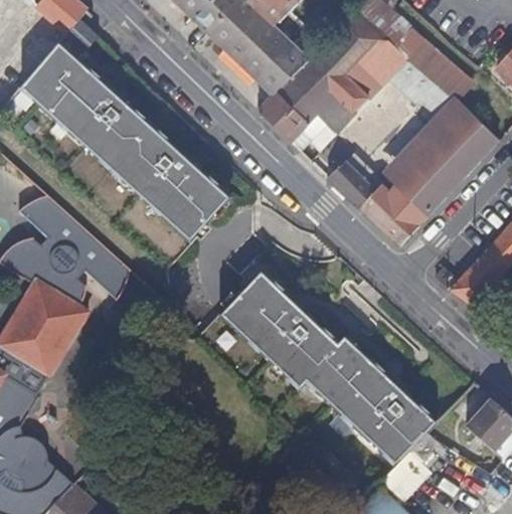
[(76,6),(69,0),(28,0),(34,7),(43,17),(59,31),(54,38),(58,42),(77,19),(83,12),(76,6)]
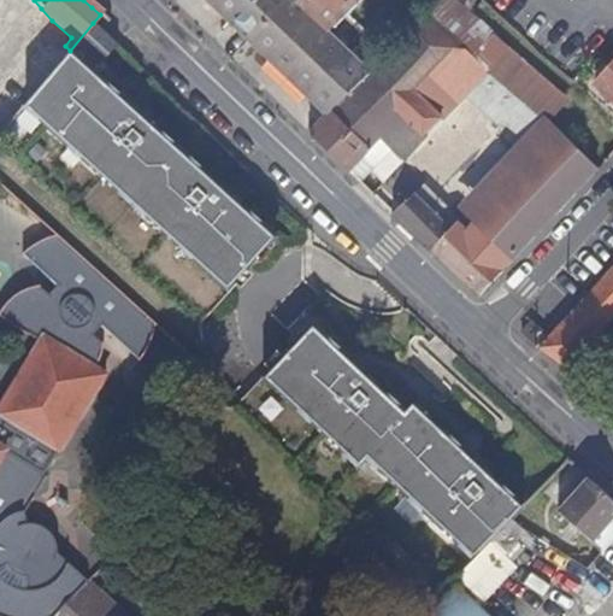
[(328,28),(353,0),(206,0),(325,113),(369,69),(328,28)]
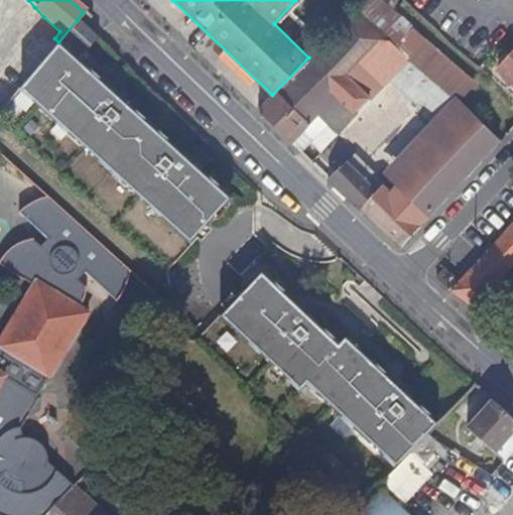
[(475,83),(383,0),(363,0),(356,9),(443,89),(456,102),(475,83)]
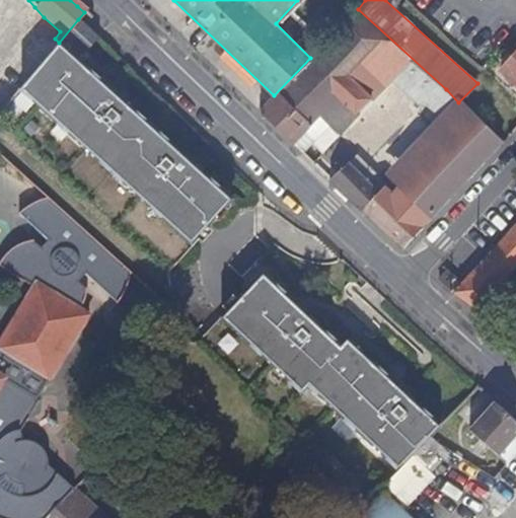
[(515,0),(503,0),(515,11),(515,0)]
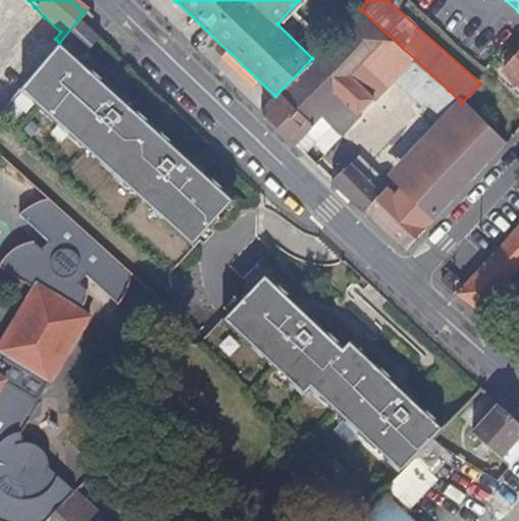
[(374,100),(398,75),(405,69),(416,80),(413,84),(431,100),(435,93),(443,97),(449,90),(360,9),(312,58),(275,96),(261,111),(295,144),(312,125),(315,128),(318,126),(324,131),(328,126),(330,128),(313,146),(323,156),(340,140),(343,137),(344,133),(357,118),(359,116),(359,112),(374,100)]
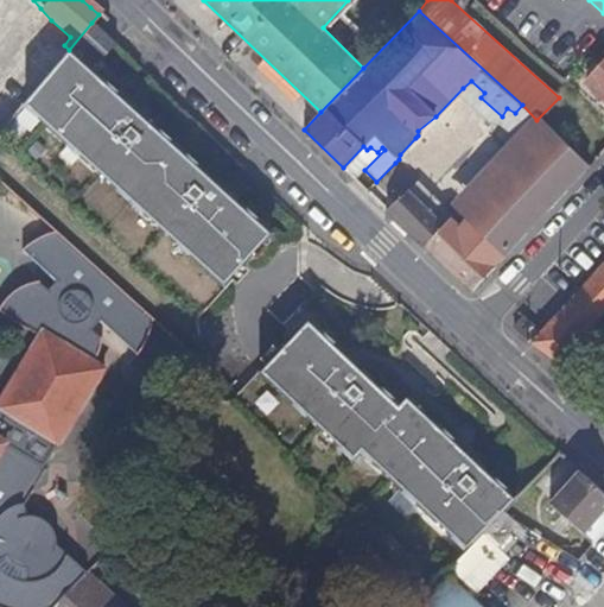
[(110,96),(116,88),(93,67),(113,42),(91,23),(69,50),(46,78),(42,83),(27,101),(43,117),(38,124),(39,124),(64,145),(67,147),(71,140),(82,152),(77,157),(96,172),(116,191),(124,182),(147,203),(139,213),(144,216),(175,244),(176,245),(182,239),(194,248),(188,255),(197,264),(223,290),(268,240),(264,235),(271,226),(240,197),(230,207),(218,196),(221,181),(210,172),(205,176),(189,160),(194,157),(165,132),(160,133),(147,120),(150,117),(139,107),(126,111),(110,96)]
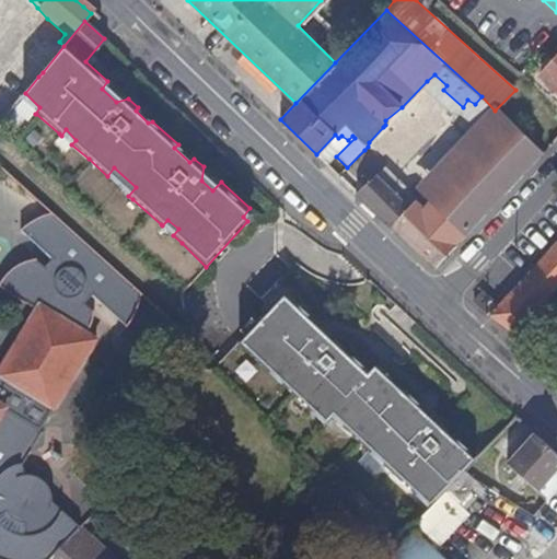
[(556,92),(556,54),(538,76),(556,92)]
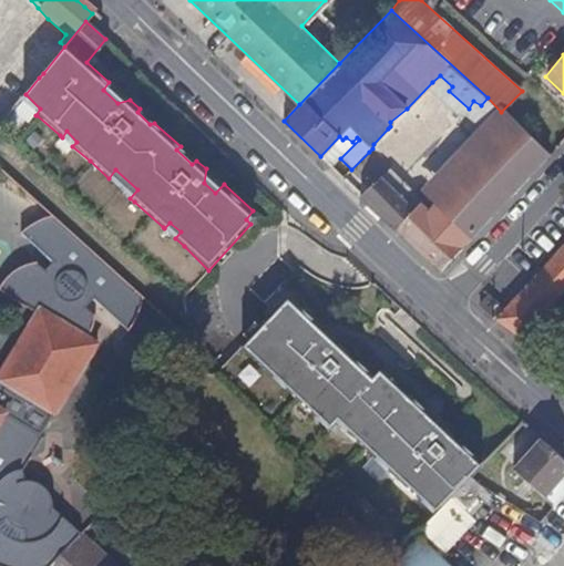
[(26,94),(39,78),(26,67),(0,96),(0,124),(2,122),(8,115),(19,101),(26,94)]
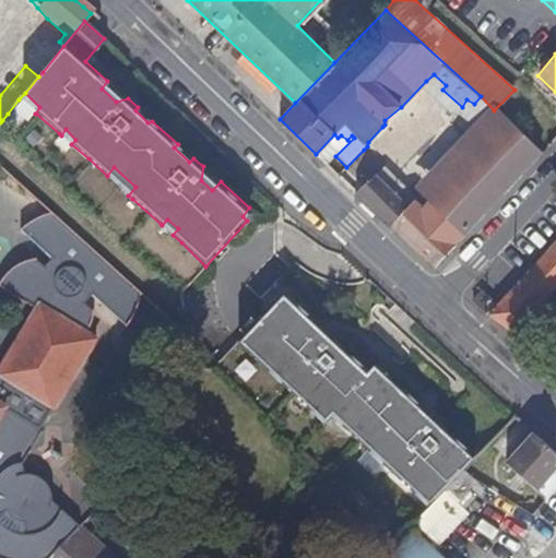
[(39,107),(25,93),(19,99),(35,114),(39,107)]
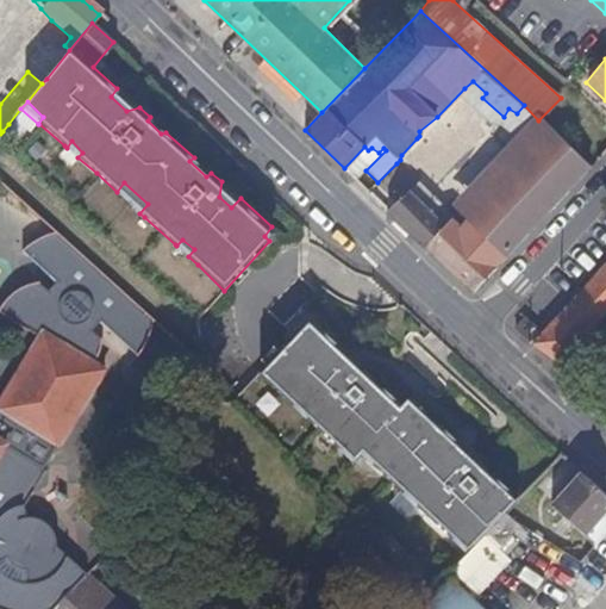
[(539,219),(591,166),(538,120),(524,105),(517,113),(508,109),(504,117),(517,130),(438,216),(443,221),(451,213),(464,227),(494,196),(514,213),(522,205),(539,219)]
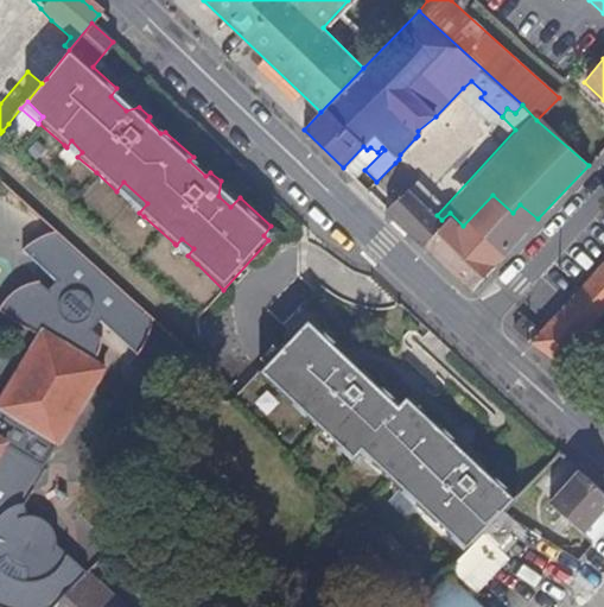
[(82,152),(71,140),(67,147),(77,157),(82,152)]
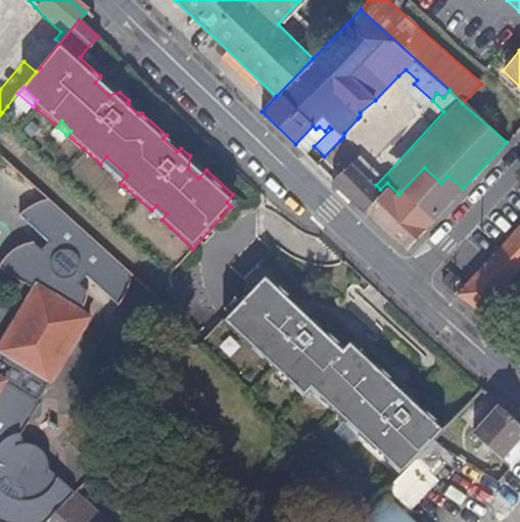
[(304,153),(321,134),(316,129),(313,126),(295,144),(304,153)]
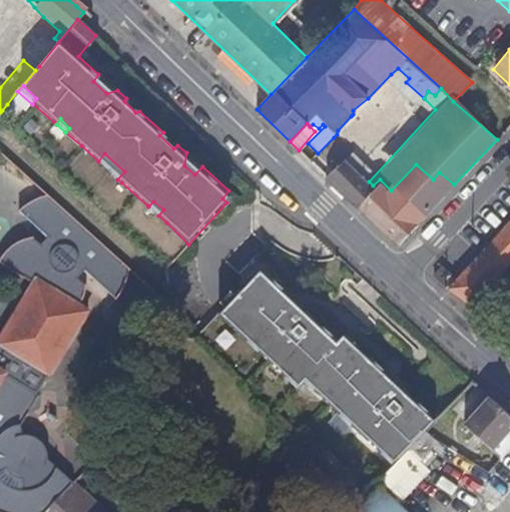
[(117,179),(124,171),(104,153),(98,161),(117,179)]
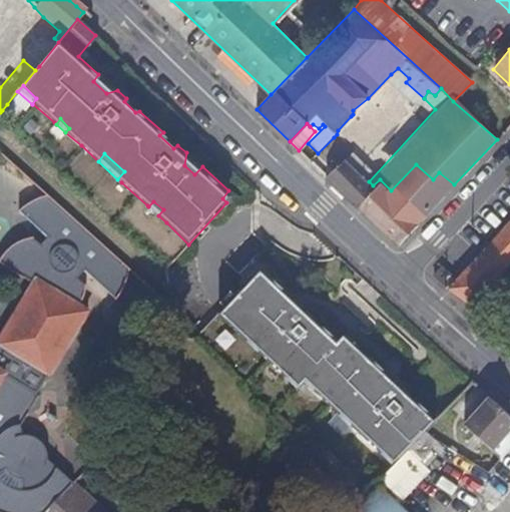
[(365,168),(352,155),(347,161),(348,161),(361,175),(365,168)]
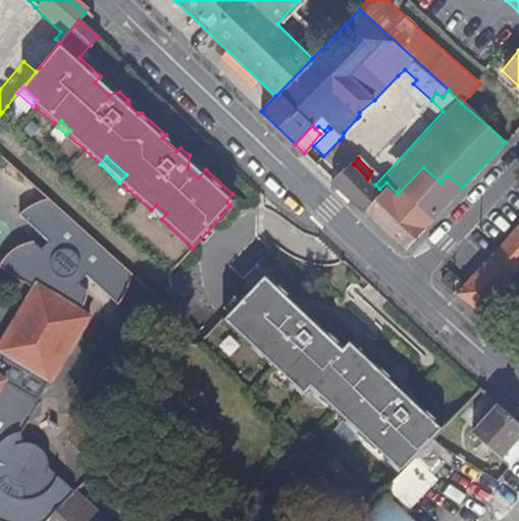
[(423,230),(462,188),(447,175),(440,183),(423,167),(398,194),(386,183),(379,189),(375,185),(367,178),(354,164),(353,164),(351,162),(333,180),(404,250),(423,230)]
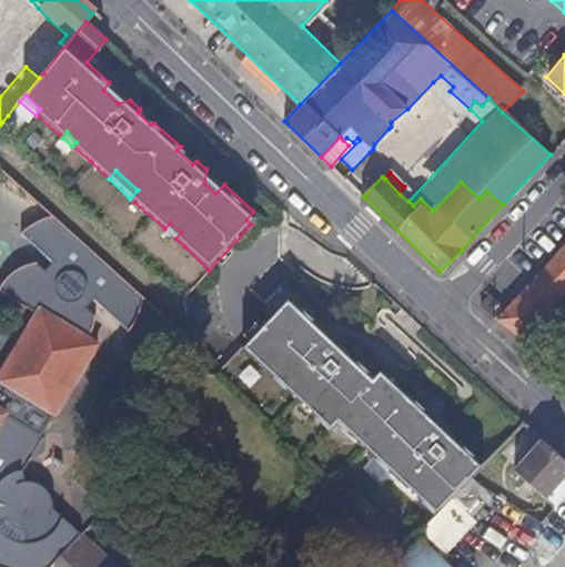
[(113,566),(27,485),(27,474),(40,449),(44,442),(42,439),(62,407),(90,358),(98,346),(88,341),(92,335),(93,330),(94,326),(94,316),(86,307),(92,301),(128,332),(135,322),(140,312),(143,300),(133,290),(59,224),(51,216),(37,221),(29,224),(17,234),(50,264),(43,272),(34,263),(26,264),(21,266),(18,269),(9,275),(3,284),(0,292),(40,316),(18,353),(0,381),(0,566),(113,566)]
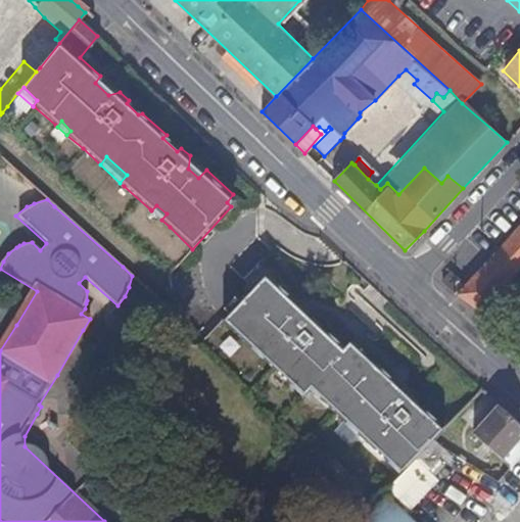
[(167,214),(156,205),(151,210),(161,220),(167,214)]
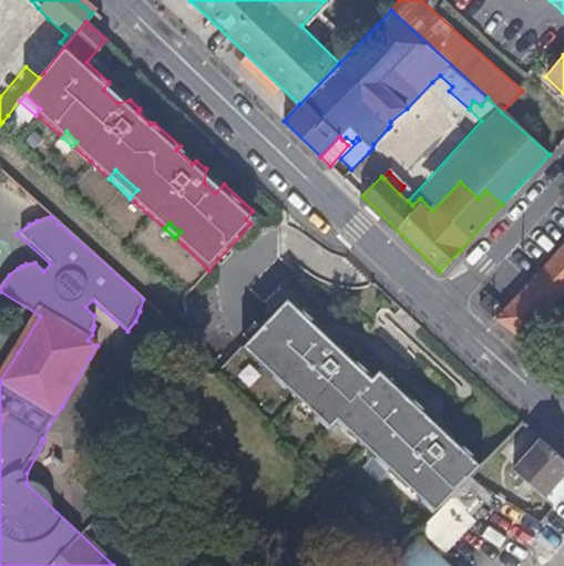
[(521,336),(563,288),(563,240),(562,242),(506,306),(491,291),(480,305),(495,318),(521,336)]
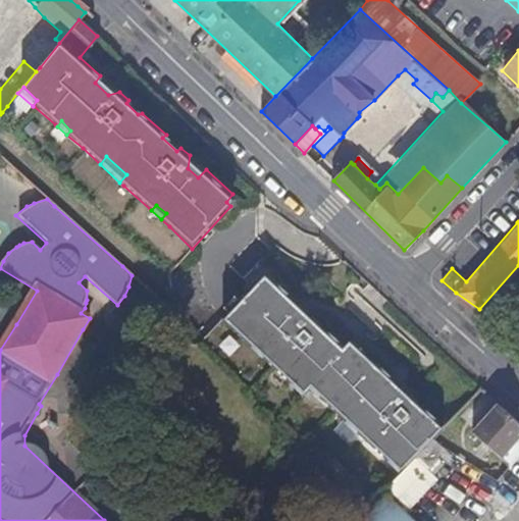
[(373,367),(361,356),(363,351),(352,341),(344,349),(332,339),(328,342),(317,329),(319,325),(310,317),(301,319),(295,314),(301,307),(267,274),(262,280),(260,278),(220,320),(219,320),(301,399),(308,391),(317,381),(327,391),(319,400),(344,423),(347,426),(352,421),(360,429),(355,435),(388,468),(396,460),(405,469),(414,460),(427,447),(430,443),(445,428),(428,414),(424,417),(413,406),(416,402),(407,393),(400,393),(397,396),(382,383),(388,376),(375,364),(373,367)]
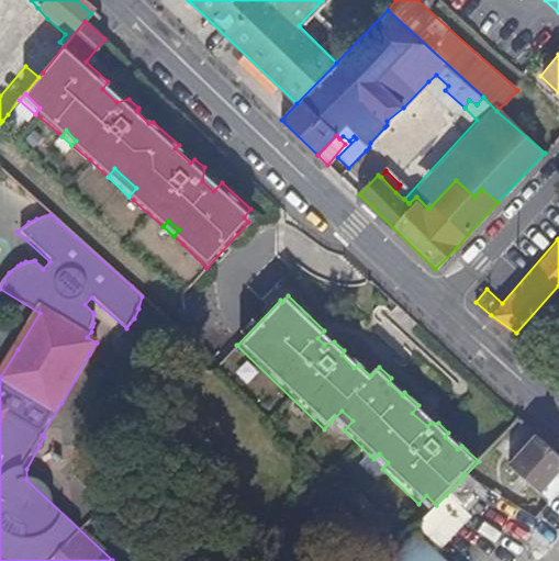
[(344,430),(353,421),(342,411),(332,421),(344,430)]
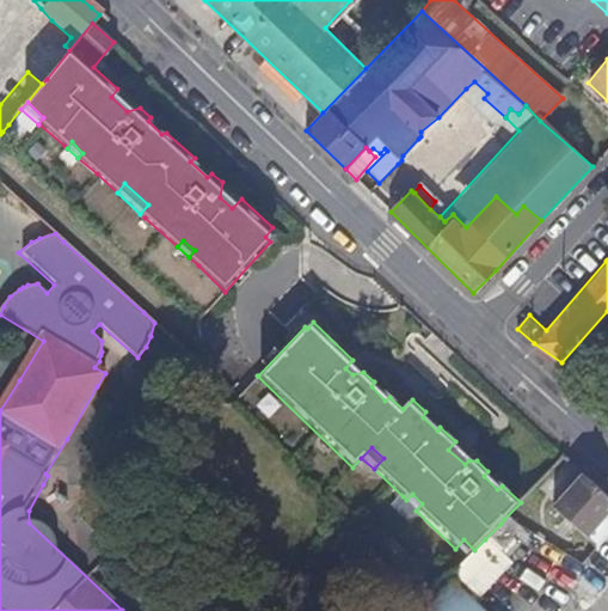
[(600,550),(607,539),(607,498),(584,475),(554,507),(600,550)]
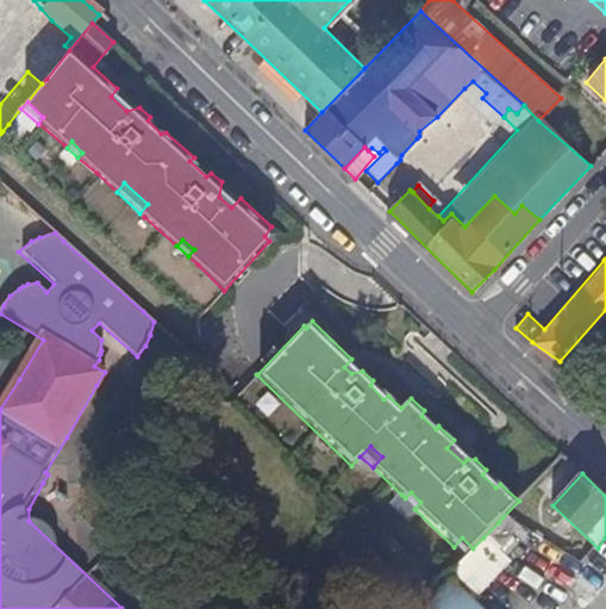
[(420,502),(411,492),(405,498),(414,509),(420,502)]
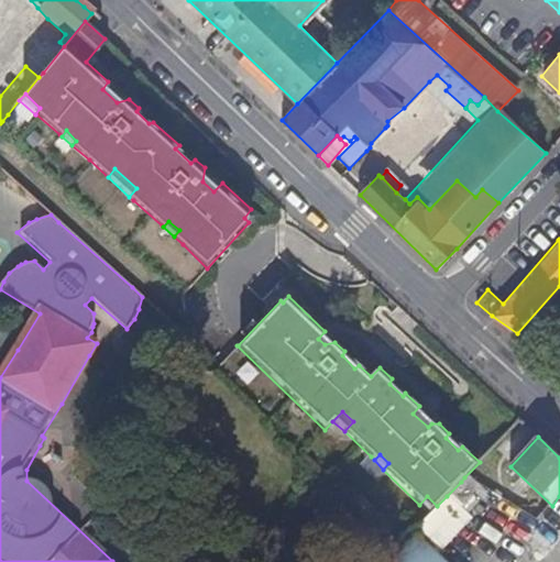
[(461,509),(447,496),(437,506),(429,515),(419,525),(427,532),(440,519),(447,524),(461,509)]
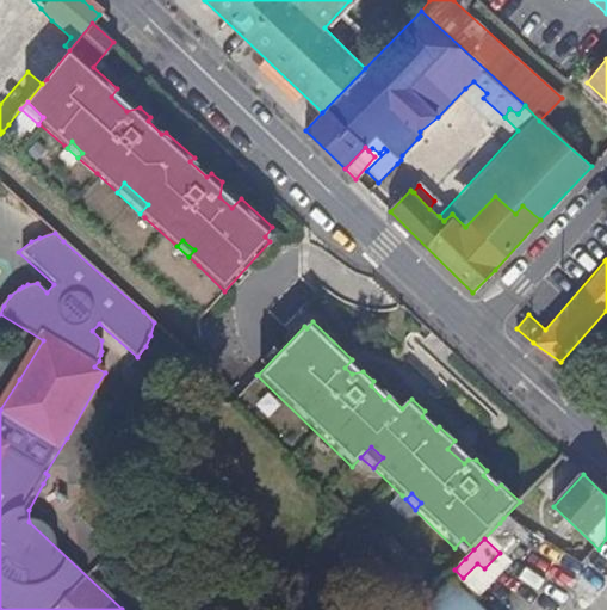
[(474,549),(463,538),(454,548),(465,559),(474,549)]
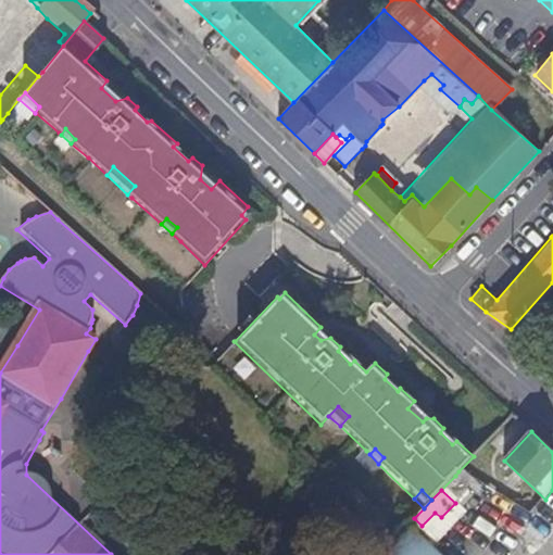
[(435,554),(412,533),(392,554),(435,554)]
